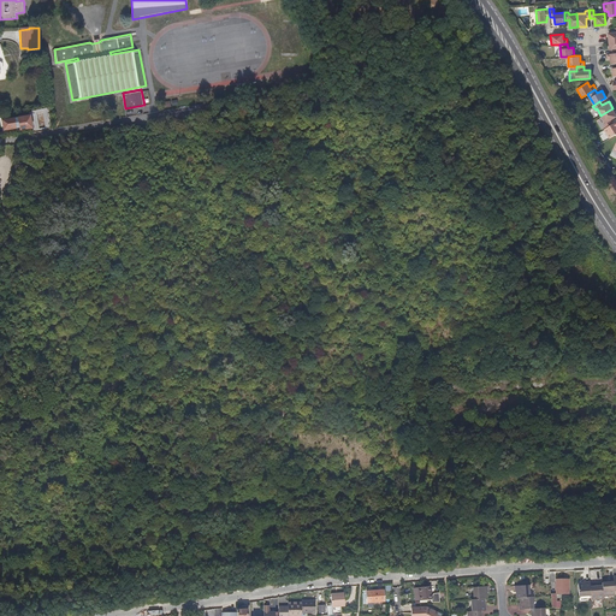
[(603,124),(605,128),(612,123),(610,119),(615,116),(615,113),(612,108),(600,116),(605,123),(603,124)]
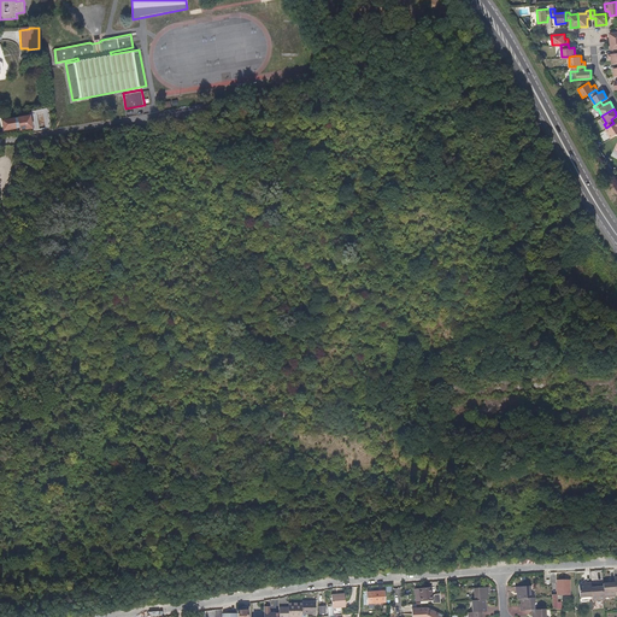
[(30,125),(28,116),(0,121),(1,127),(1,129),(3,129),(4,130),(5,130),(18,128),(18,130),(25,129),(29,128),(30,127),(30,125)]
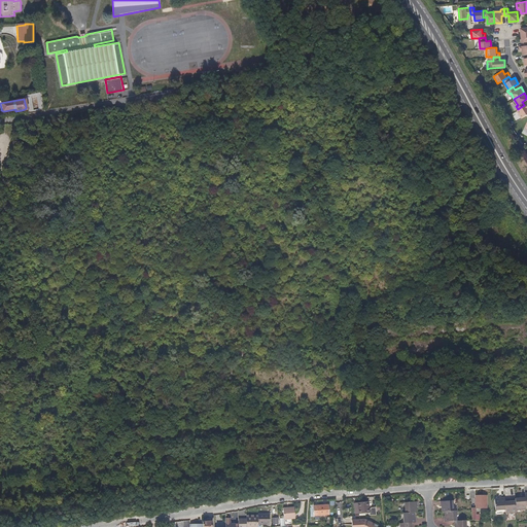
[(526,103),(524,105),(518,109),(517,110),(521,117),(526,113),(526,103)]
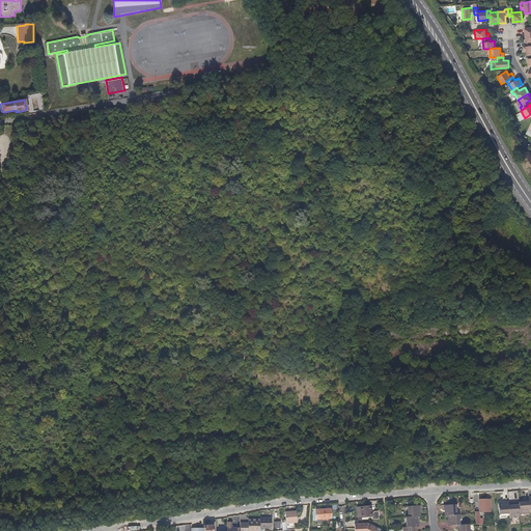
[(479,499),(479,511),(490,511),(490,499),(479,499)]
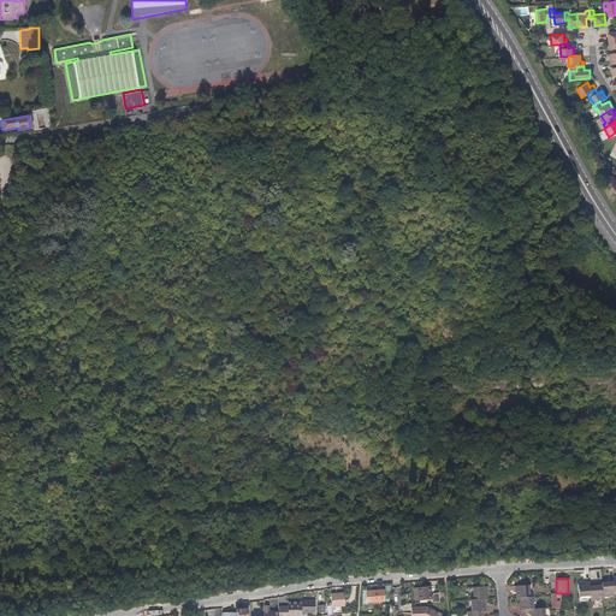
[(608,581),(602,581),(603,585),(603,593),(615,593),(615,590),(614,584),(614,579),(608,579),(608,581)]
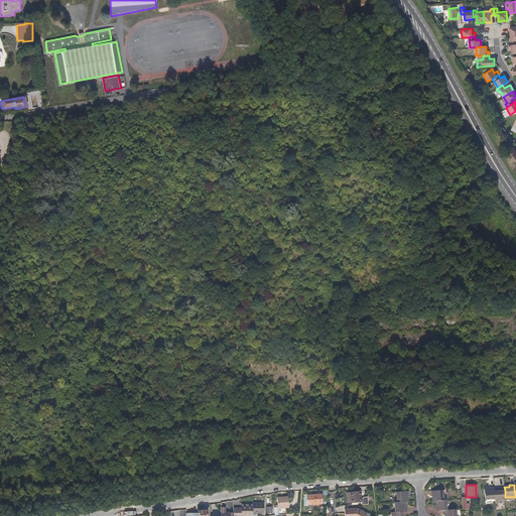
[(494,489),(494,486),(489,486),(489,487),(484,488),(485,498),(495,498),(494,489)]
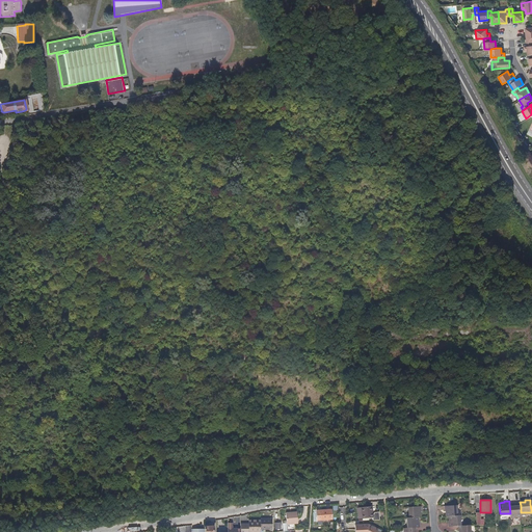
[(509,504),(510,513),(510,516),(521,515),(521,512),(521,505),(515,505),(515,504),(509,504)]
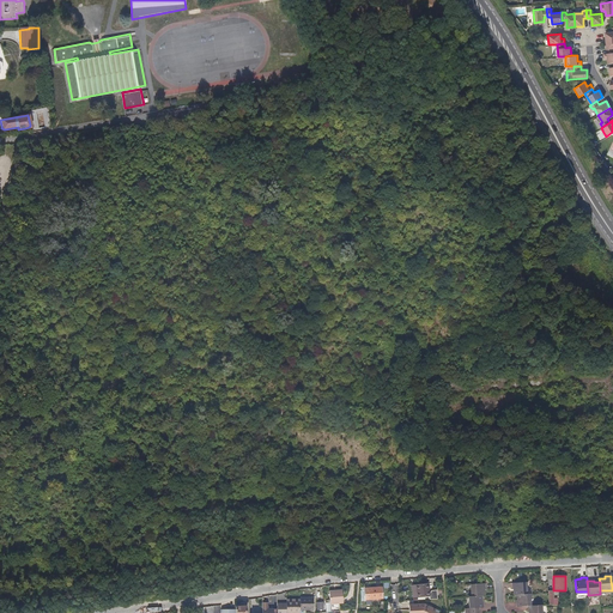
[(428,582),(417,583),(417,596),(434,595),(434,598),(437,598),(437,590),(431,590),(431,592),(429,592),(428,582)]
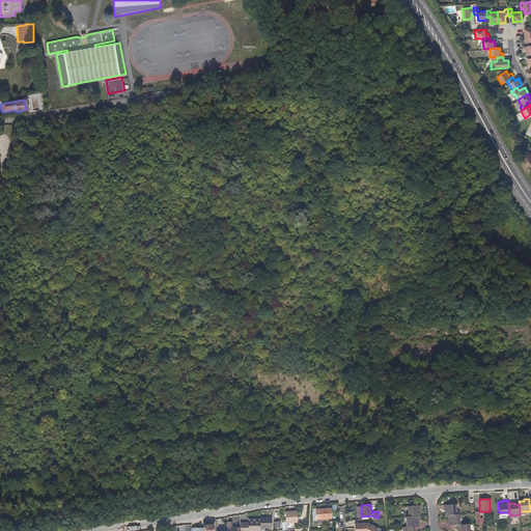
[(456,504),(443,505),(444,510),(445,510),(446,515),(448,514),(456,514),(456,504)]
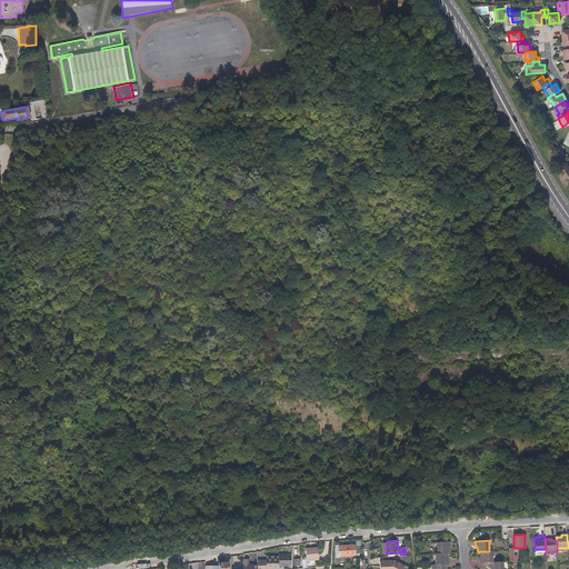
[(437,542),(438,552),(447,552),(449,552),(449,547),(450,547),(450,541),(437,542)]
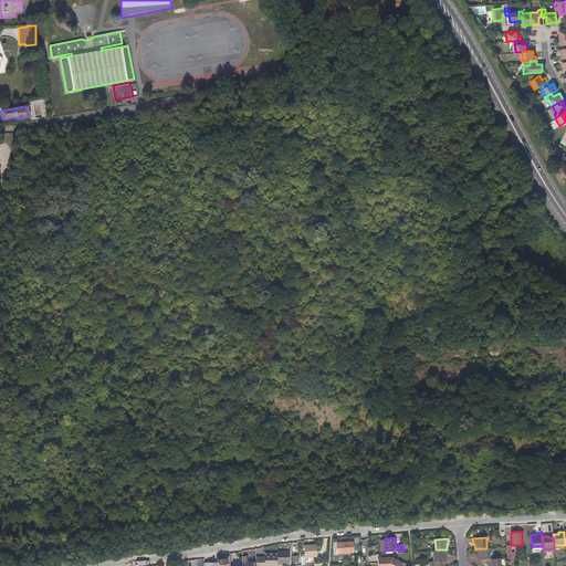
[(352,552),(352,542),(336,542),(336,553),(337,553),(343,552),(352,552)]
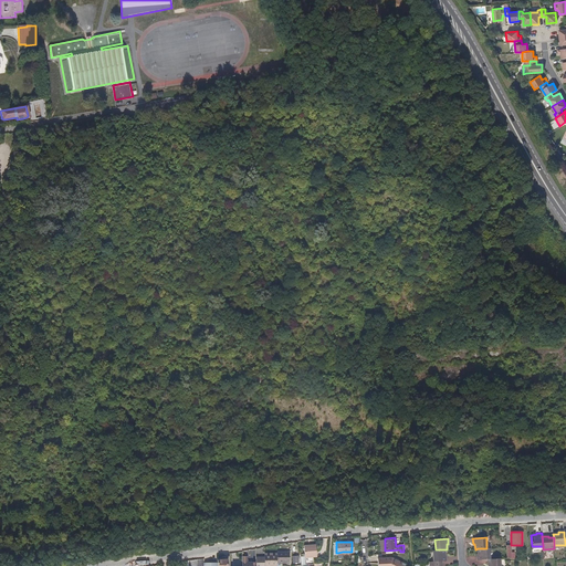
[(304,544),(304,554),(315,553),(314,544),(304,544)]
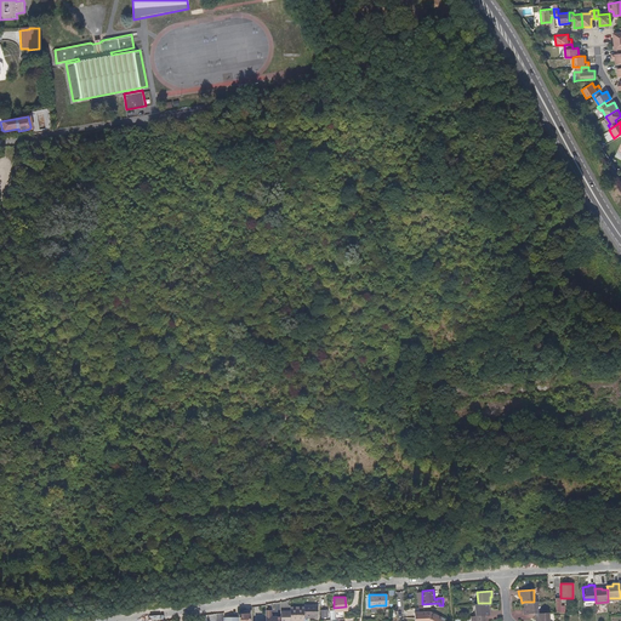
[(346,607),(334,608),(335,610),(348,609),(347,597),(345,597),(346,607)]
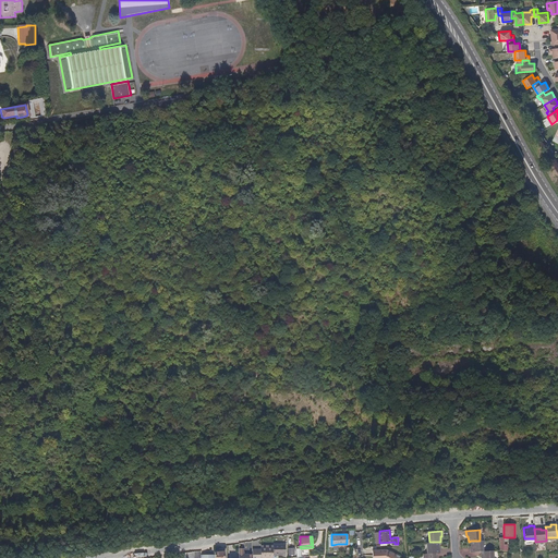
[(483,552),(483,541),(480,541),(471,541),(471,547),(470,547),(470,552),(480,552),(483,552)]
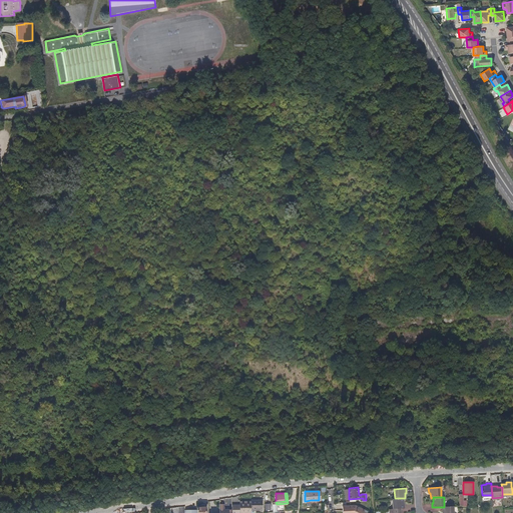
[(392,499),(392,508),(402,508),(405,508),(404,503),(403,503),(403,498),(395,498),(392,499)]
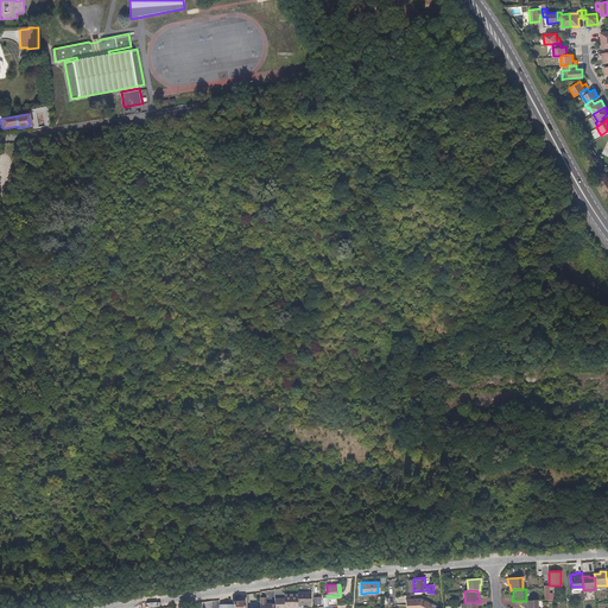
[(304,593),(298,593),(298,595),(298,596),(298,605),(304,605),(310,605),(310,593),(304,593)]
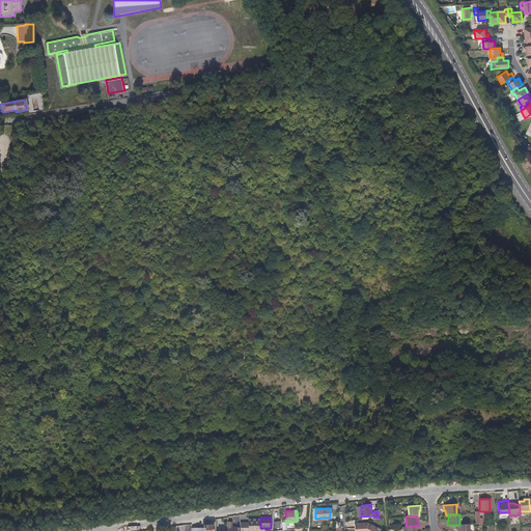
[(260,528),(260,521),(249,521),(249,523),(249,530),(260,530),(260,528)]
